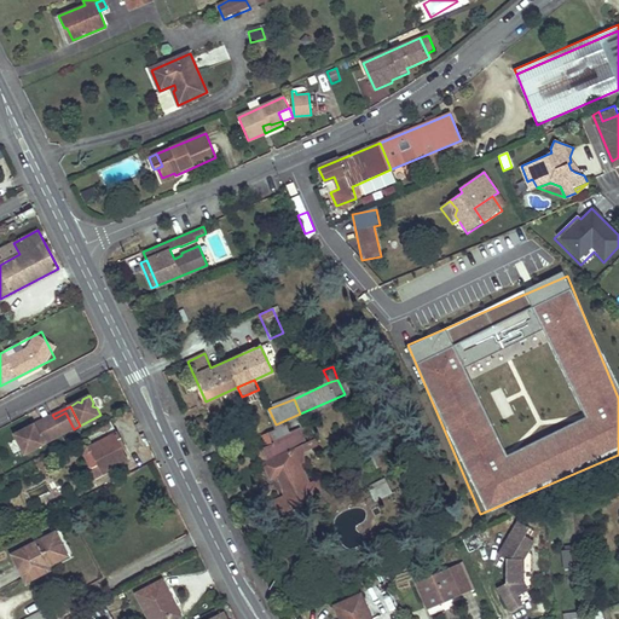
[(63,434),(74,429),(65,412),(55,418),(63,434)]
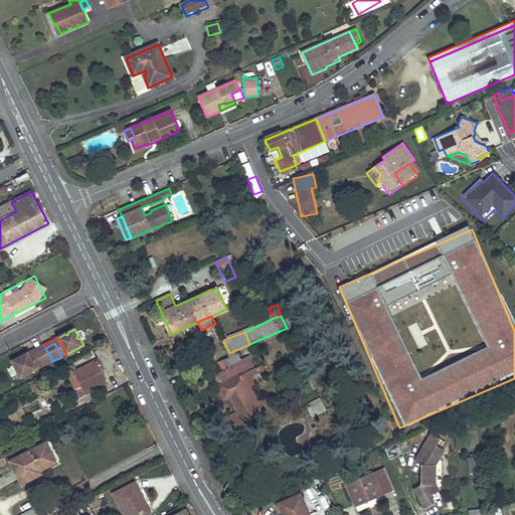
[(29,353),(38,369),(43,366),(36,352),(45,348),(43,345),(29,353)]
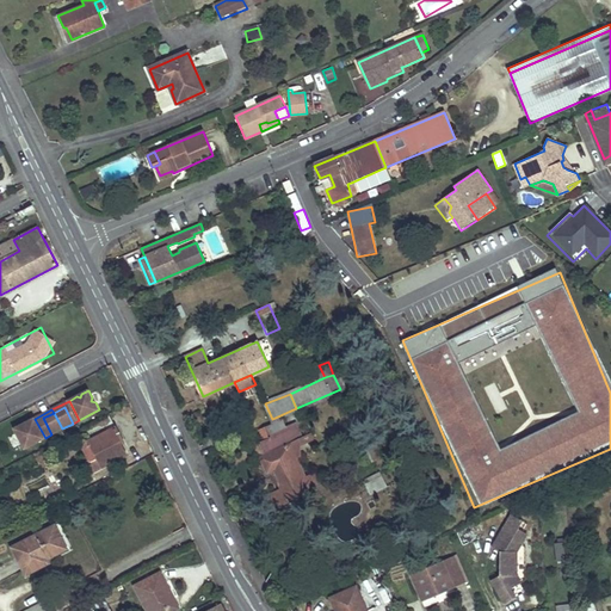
[(51,434),(62,429),(54,413),(43,418),(51,434)]
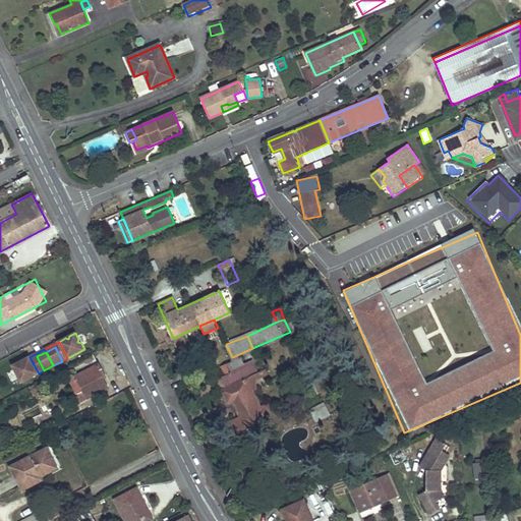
[(91,355),(70,365),(88,399),(105,390),(99,377),(101,375),(91,355)]
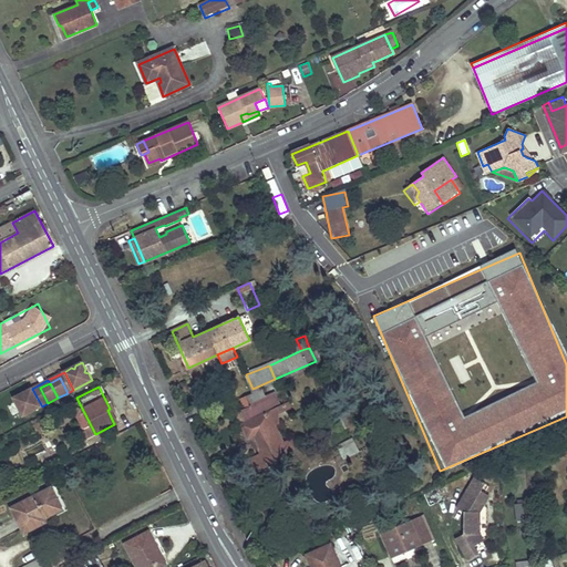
[(23,416),(42,406),(32,389),(26,391),(24,395),(21,394),(14,398),(18,404),(21,405),(20,409),(23,416)]
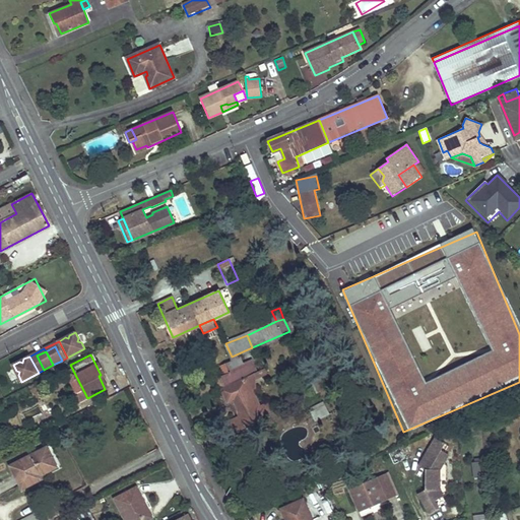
[(249,366),(221,378),(224,384),(220,386),(228,401),(234,399),(242,416),(261,407),(253,389),(247,376),(252,374),(249,366)]
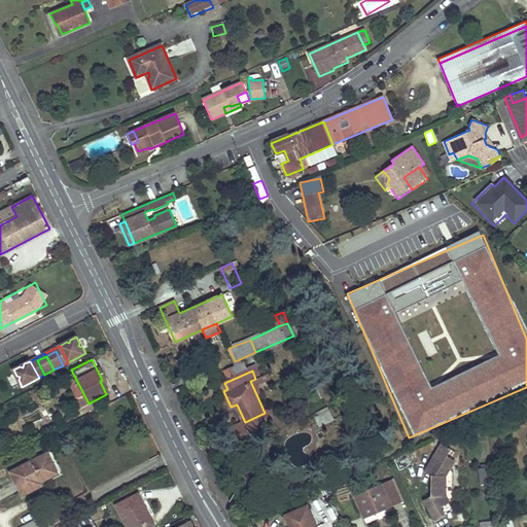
[(255,379),(250,381),(256,394),(259,393),(259,384),(271,379),(269,373),(255,379)]
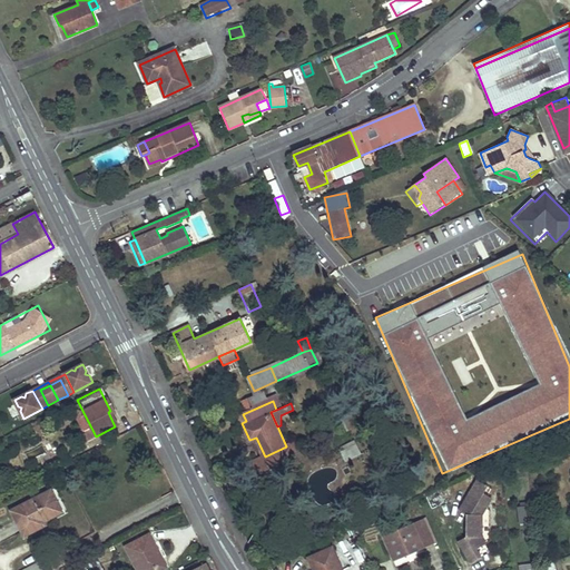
[(356,412),(343,418),(347,428),(361,422),(356,412)]
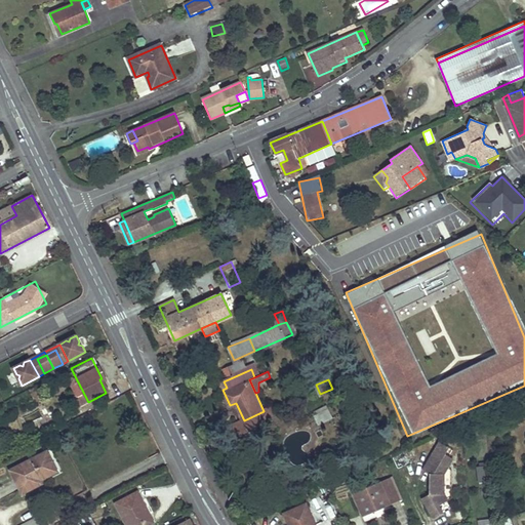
[(35,387),(29,390),(33,397),(38,394),(35,387)]
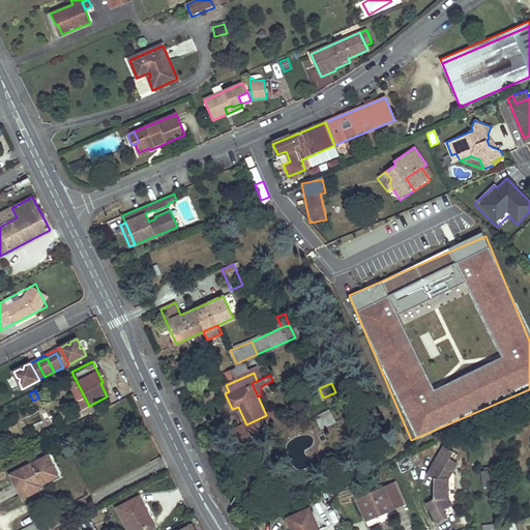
[(42,405),(38,398),(33,401),(37,408),(42,405)]
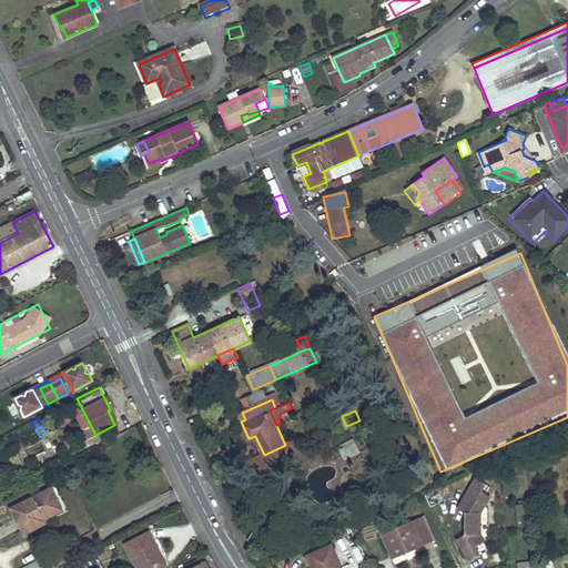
[(331,449),(338,465),(359,455),(352,439),(331,449)]
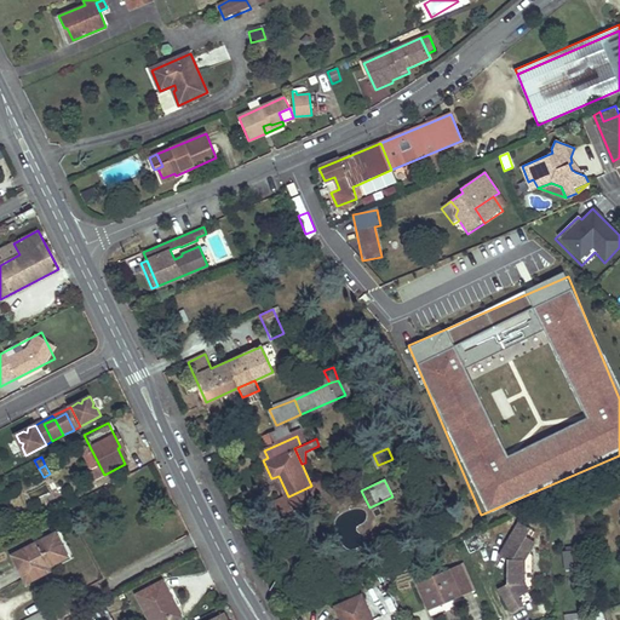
[(32,504),(51,493),(46,482),(26,493),(32,504)]
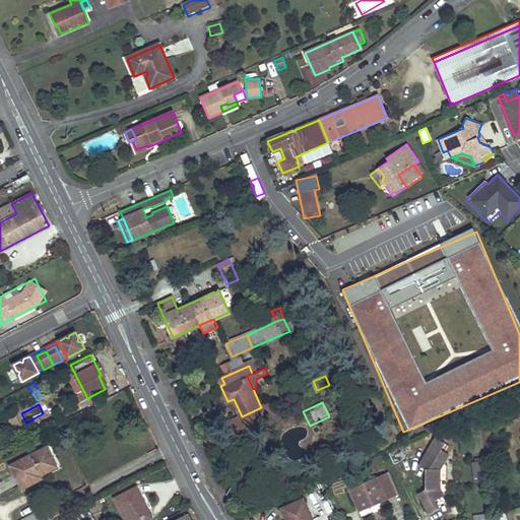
[(54,413),(40,419),(43,426),(57,420),(54,413)]
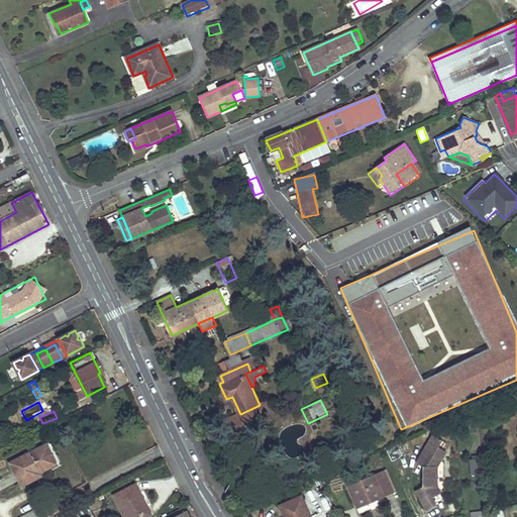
[(338,423),(303,427),(305,446),(340,442),(338,423)]
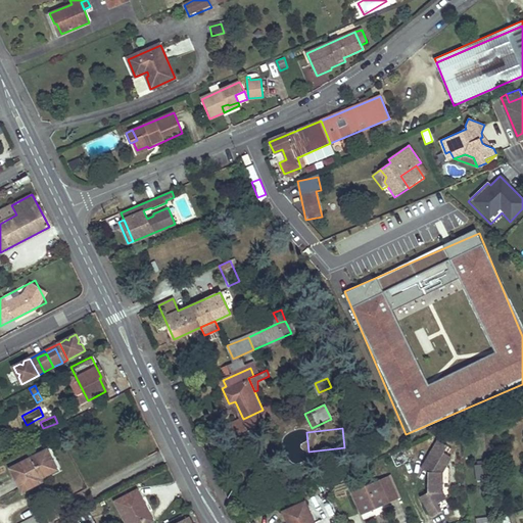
[(447,446),(438,440),(423,466),(428,469),(427,472),(425,492),(418,496),(430,516),(439,511),(435,504),(444,500),(441,492),(442,473),(452,458),(443,454),(447,446)]
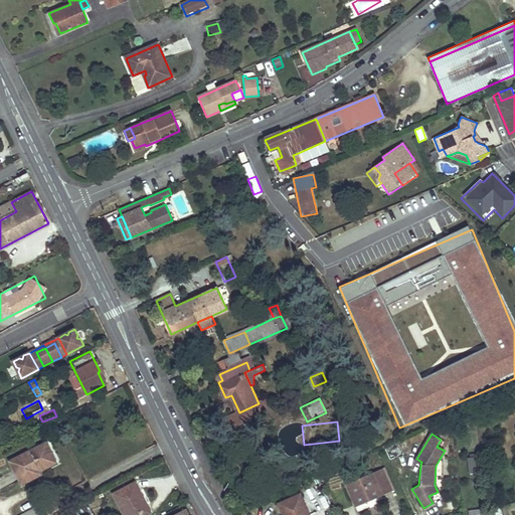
[(55,462),(50,451),(46,453),(42,446),(11,462),(22,484),(38,476),(36,472),(39,471),(55,462)]
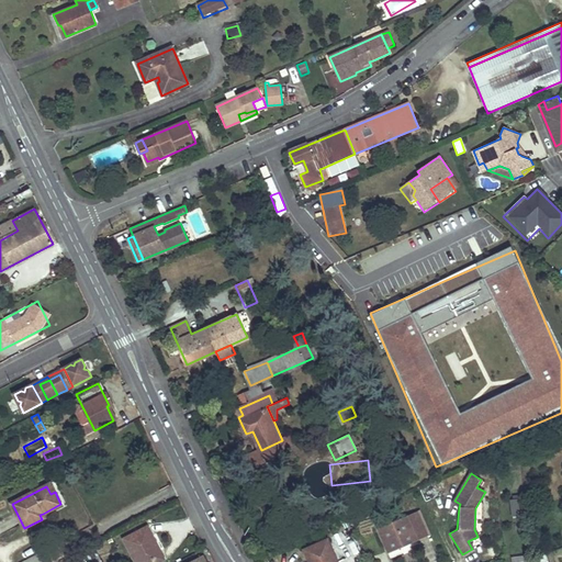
[(524,498),(509,499),(510,517),(525,516),(524,498)]
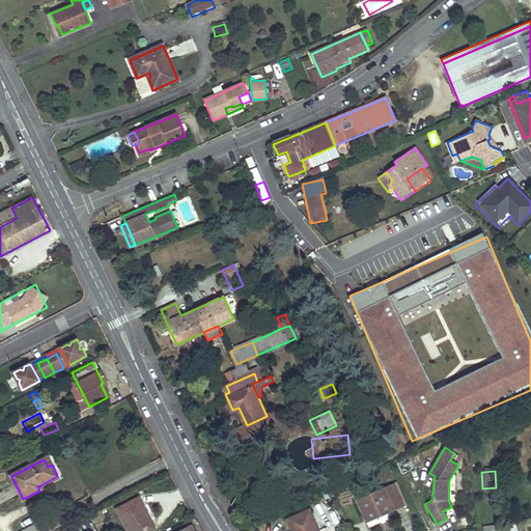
[(354,500),(364,526),(407,510),(397,484),(354,500)]
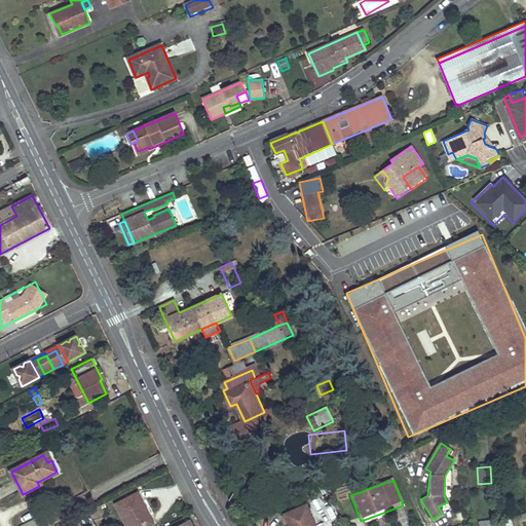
[(147,525),(153,523),(139,493),(116,504),(126,525),(147,525)]
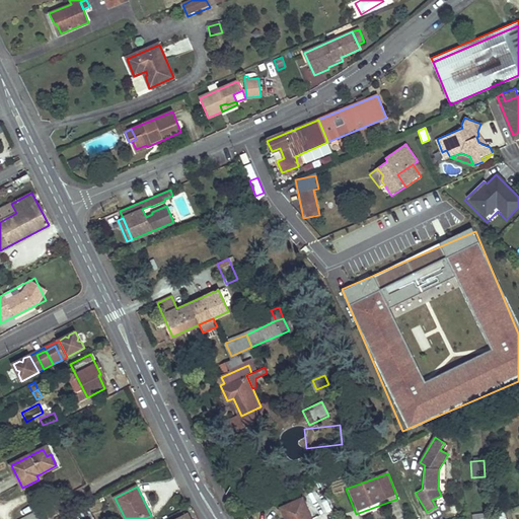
[(0,493),(0,495),(1,501),(9,500),(8,492),(0,493)]
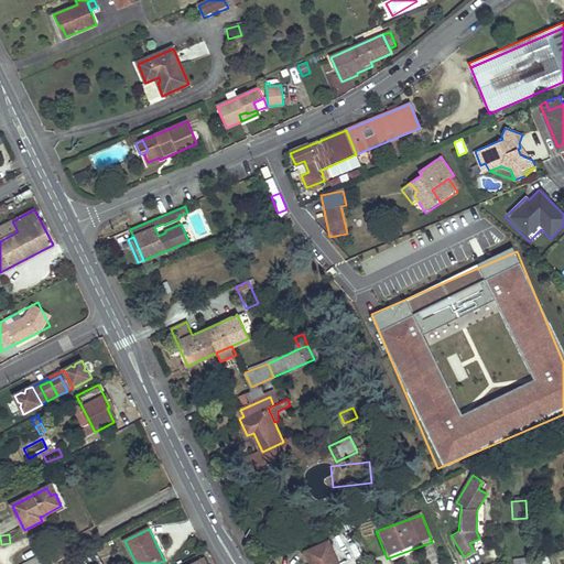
[(338,563),(328,540),(305,551),(311,563),(338,563)]
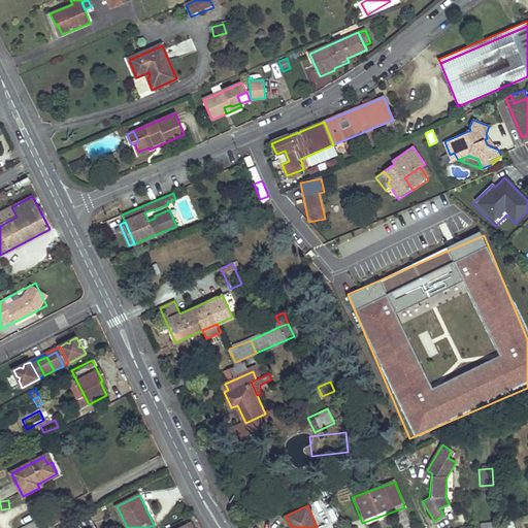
[(15,527),(20,527),(35,520),(30,509),(11,520),(15,527)]
